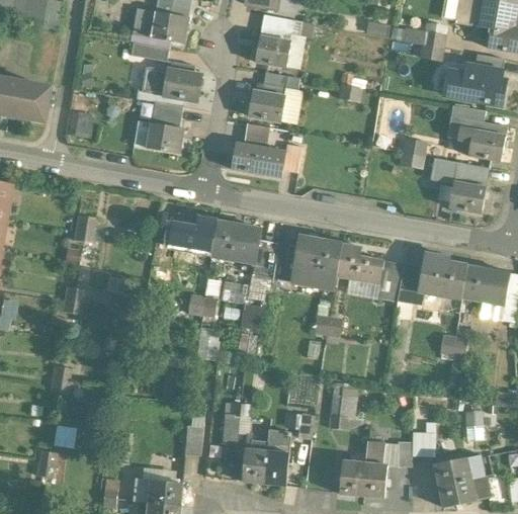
[(59,3),(38,0),(0,0),(0,17),(56,26),(59,3)]
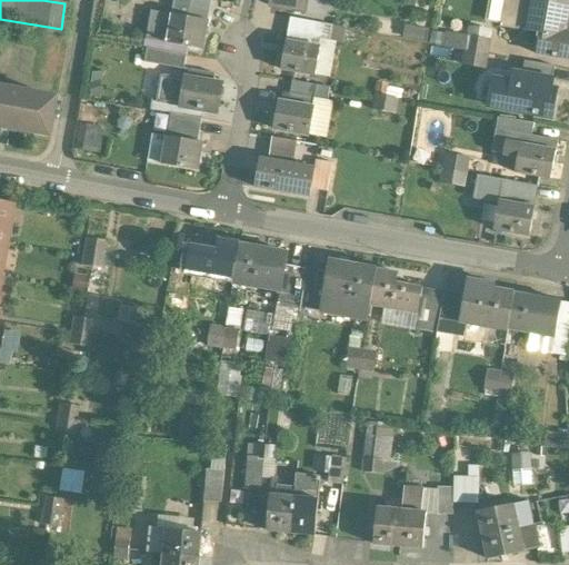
[(177,0),(177,1),(173,1),(171,12),(208,18),(211,0),(177,0)]
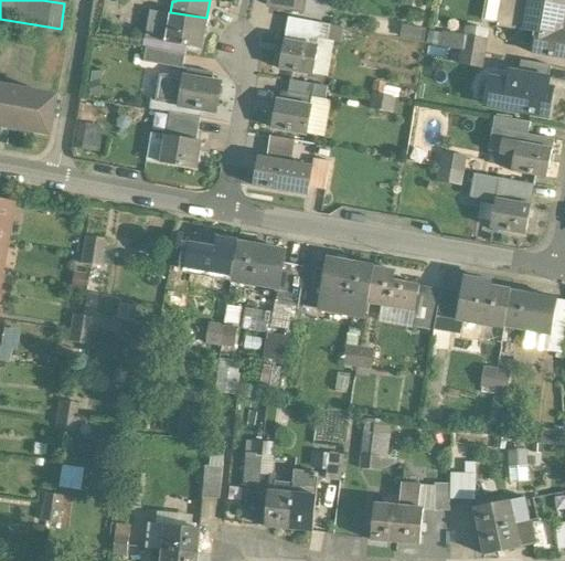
[(269,0),(269,4),(301,9),(302,0),(269,0)]
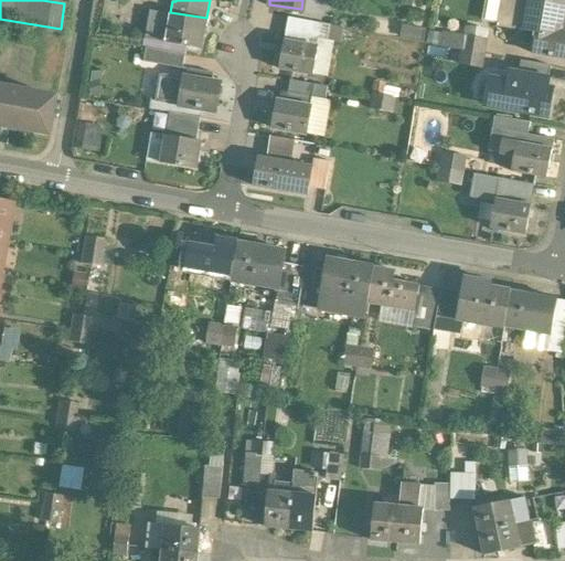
[(563,4),(539,0),(501,0),(498,23),(535,30),(532,51),(564,56),(564,28),(558,28),(561,18),(563,4)]
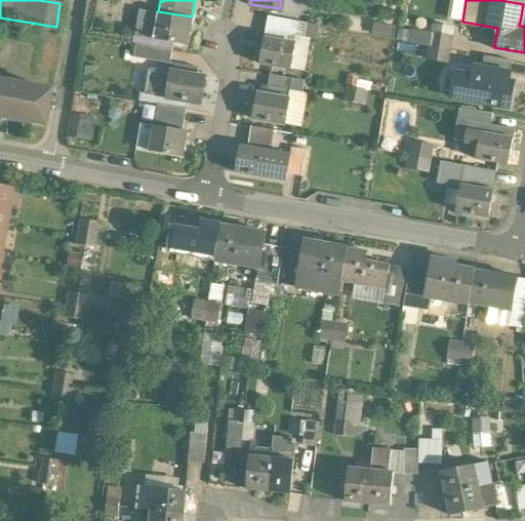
[(158,11),(140,8),(135,35),(187,44),(188,40),(186,40),(188,29),(190,29),(192,16),(158,11)]
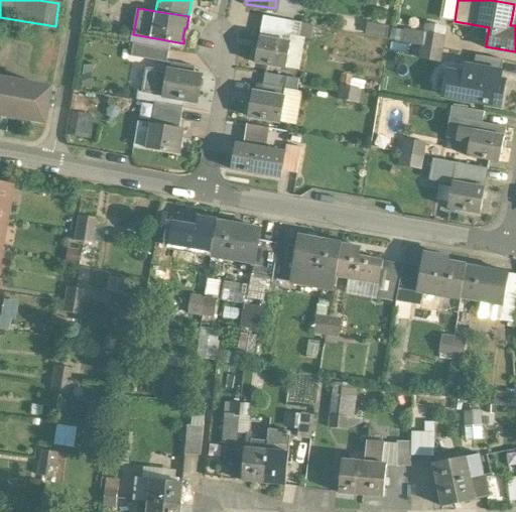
[(387,35),(392,12),(370,8),(366,32),(387,35)]
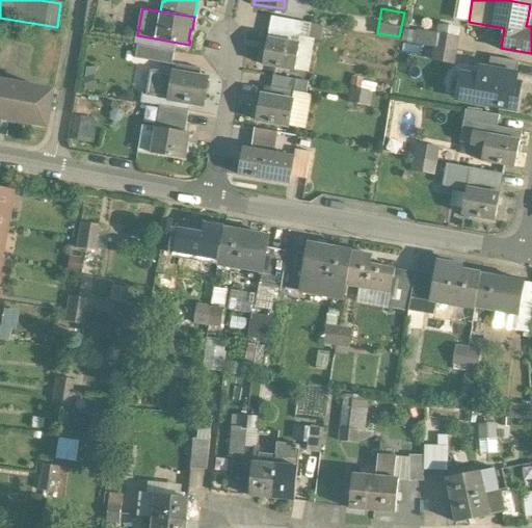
[(309,35),(311,23),(271,16),(267,36),(298,43),(300,34),(309,35)]
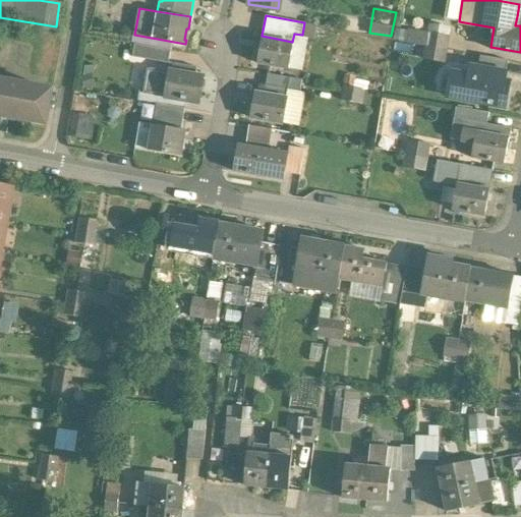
[(427,44),(445,47),(449,27),(431,23),(427,44)]
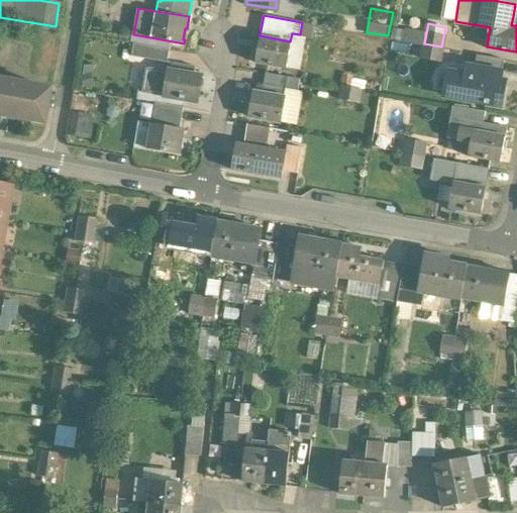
[(392,37),(403,40),(405,30),(394,27),(392,37)]
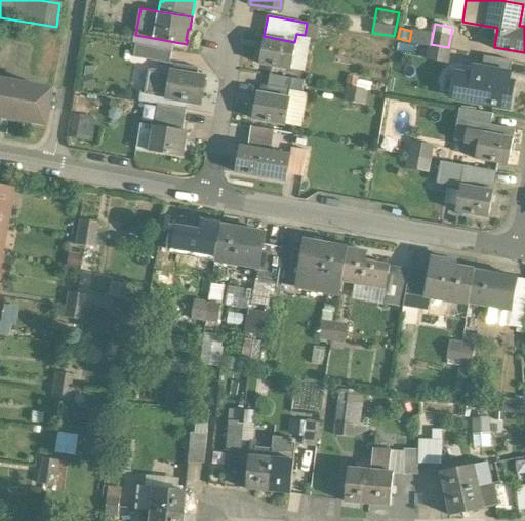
[(412,29),(410,40),(431,44),(433,33),(412,29)]
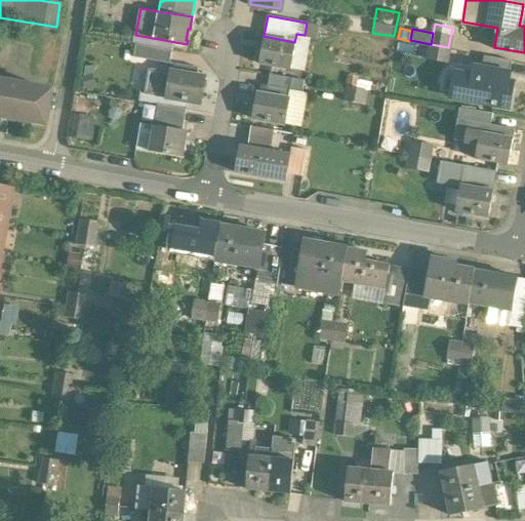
[(294,42),(264,36),(259,62),(290,67),(294,42)]
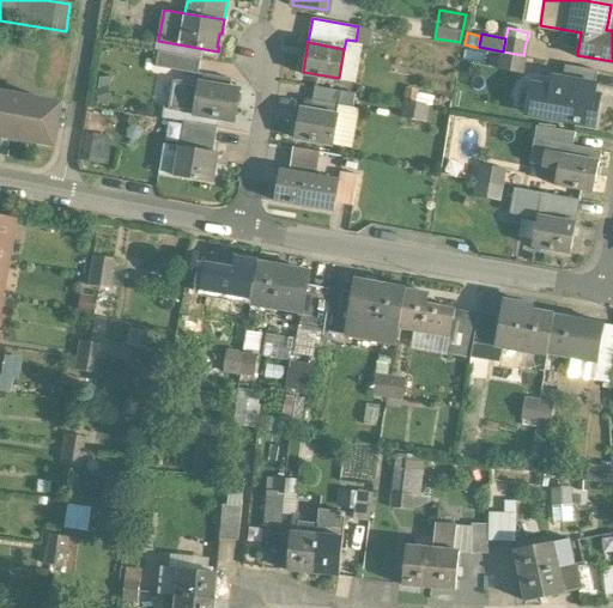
[(199,56),(157,48),(155,64),(196,72),(199,56)]
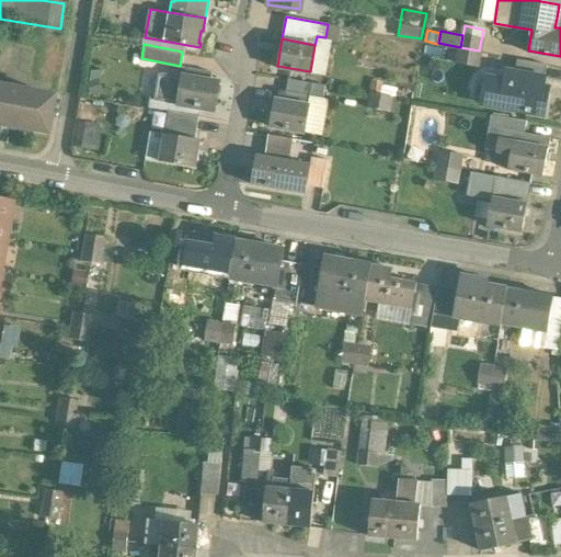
[(479,50),(460,47),(458,61),(477,65),(479,50)]
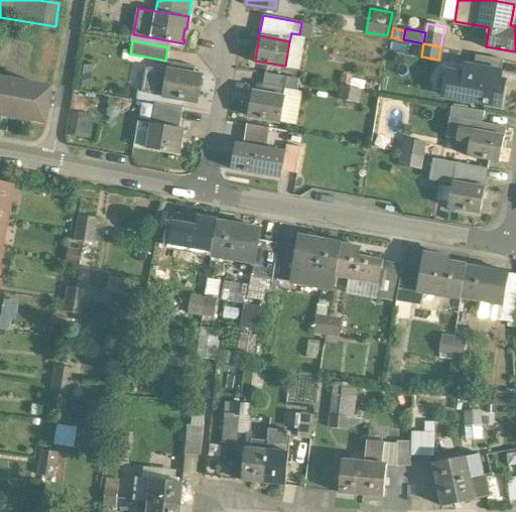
[(500,57),(475,52),(473,65),(498,70),(500,57)]
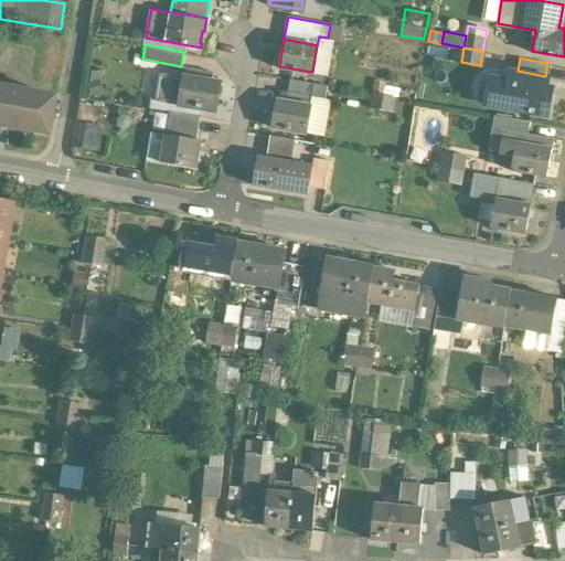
[(190,67),(189,76),(162,72),(158,96),(150,95),(148,106),(200,115),(202,107),(214,109),(219,82),(211,80),(212,71),(190,67)]
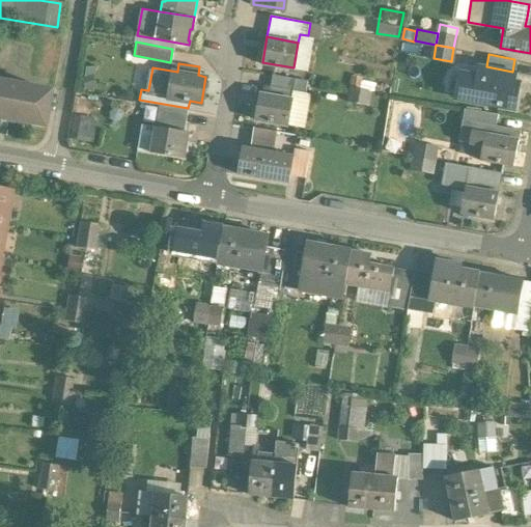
[(480,98),(486,66),(480,65),(477,74),(460,72),(456,93),(480,98)]
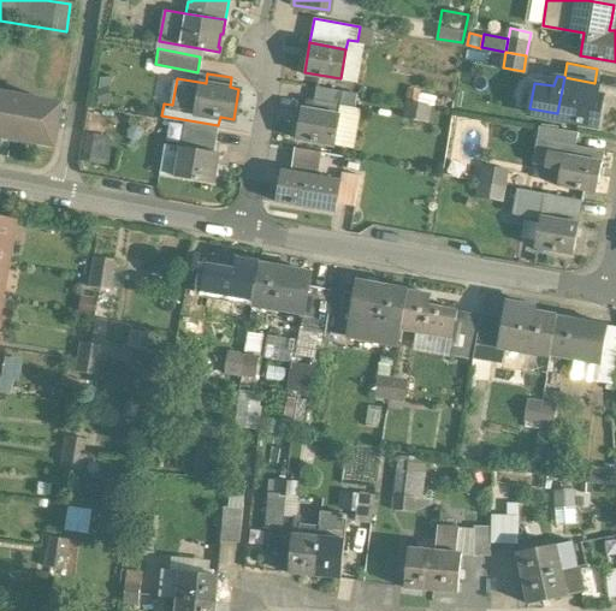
[(594,83),(564,77),(557,118),(593,124),(599,93),(593,92),(594,83)]
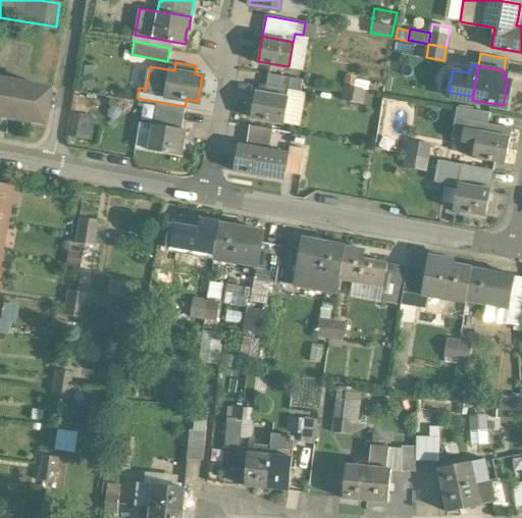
[(303,78),(267,70),(265,83),(301,89),(303,78)]
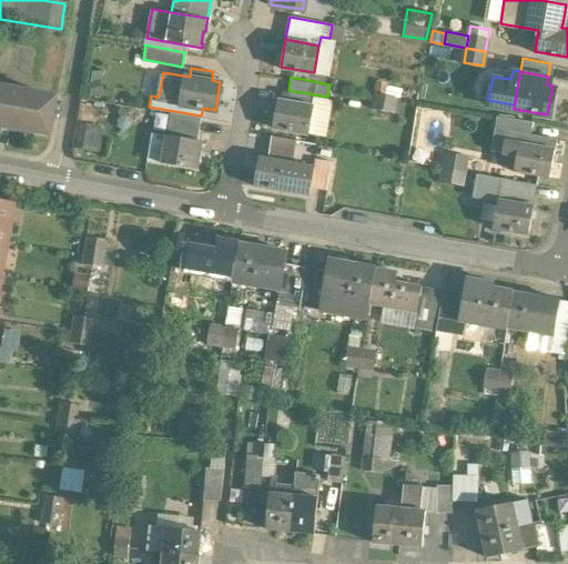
[(51,93),(0,86),(0,123),(46,131),(51,93)]
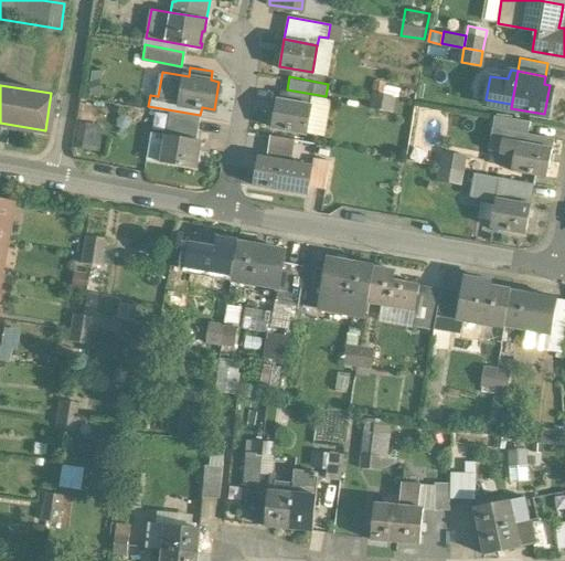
[(326,96),(287,90),(285,99),(277,98),(273,126),(322,135),(329,97),(326,96)]
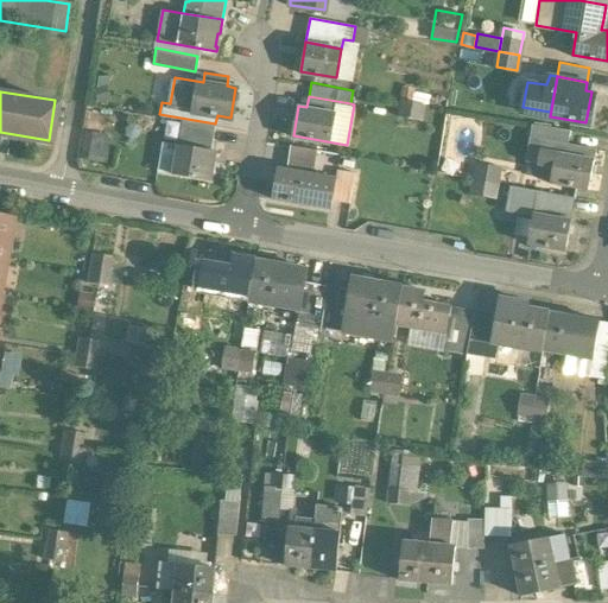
[(569,128),(532,124),(530,135),(567,143),(569,128)]
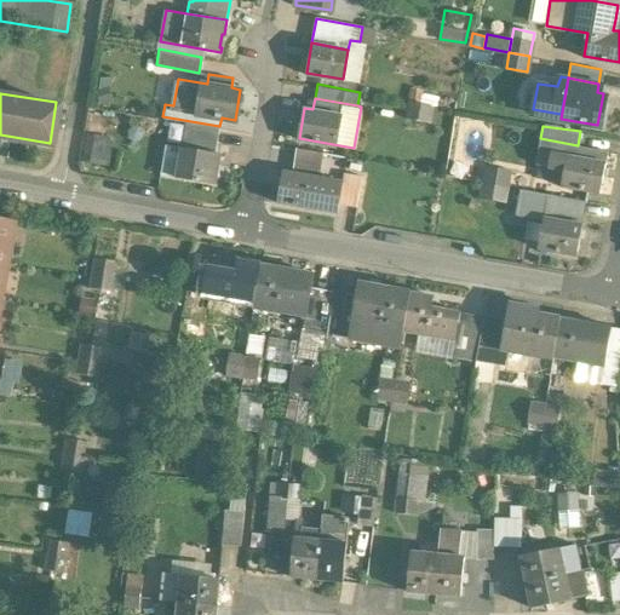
[(89,155),(103,157),(109,133),(95,130),(89,155)]
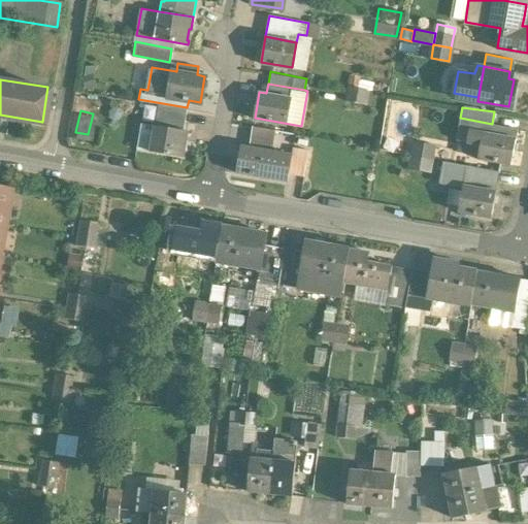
[(183,120),(163,117),(162,125),(156,124),(152,150),(182,155),(185,140),(186,140),(187,129),(182,128),(183,120)]
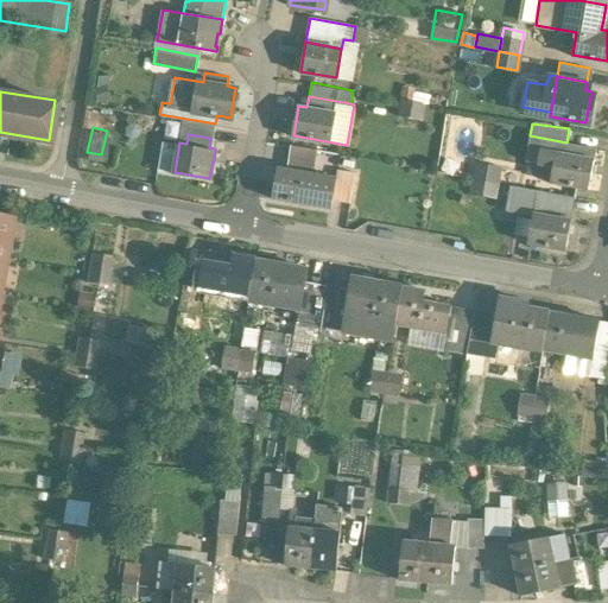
[(567,143),(530,135),(525,159),(546,163),(552,167),(550,181),(588,188),(595,147),(567,143)]
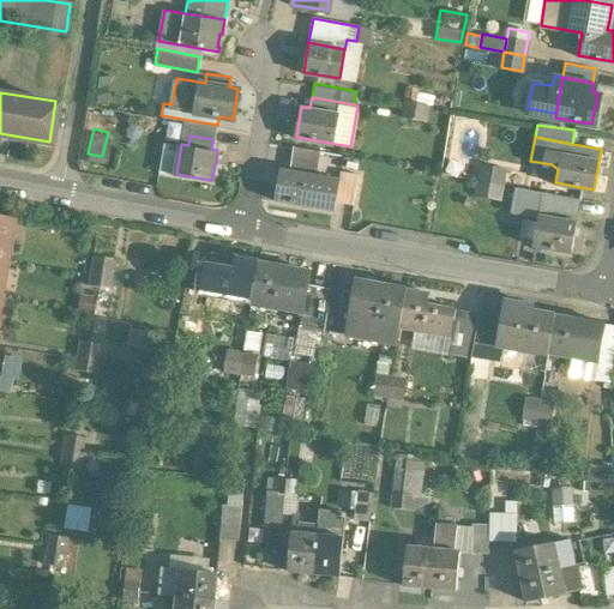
[(319,150),(295,145),(292,162),(314,166),(315,167),(319,150)]
